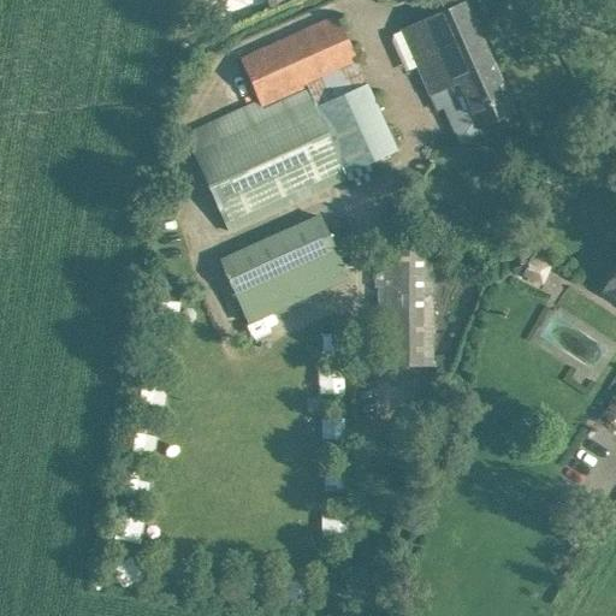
[(401,30),(432,101),(437,111),(442,108),(451,130),(473,120),(478,130),(515,113),(466,1),(401,30)]
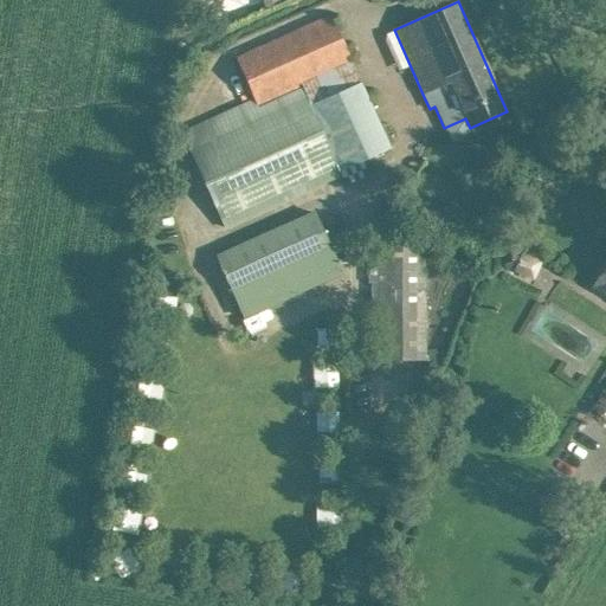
[(236,59),(256,104),(257,109),(303,88),(302,84),(352,62),(331,17),(236,59)]
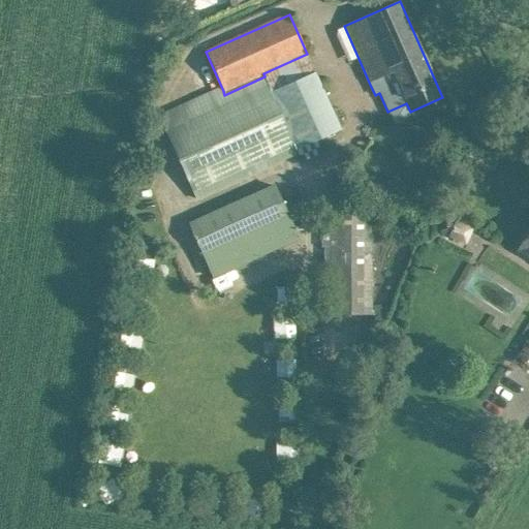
[(224,95),(164,121),(197,196),(297,152),(301,160),(325,149),(321,141),(343,131),(317,71),(271,92),(265,76),(224,95)]
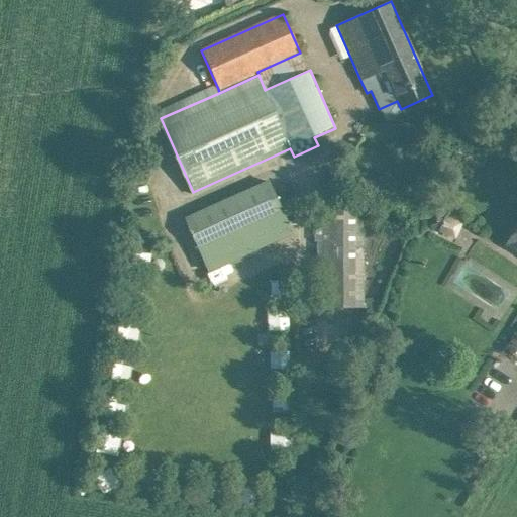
[(291,230),(267,179),(183,216),(205,269),(291,230)]
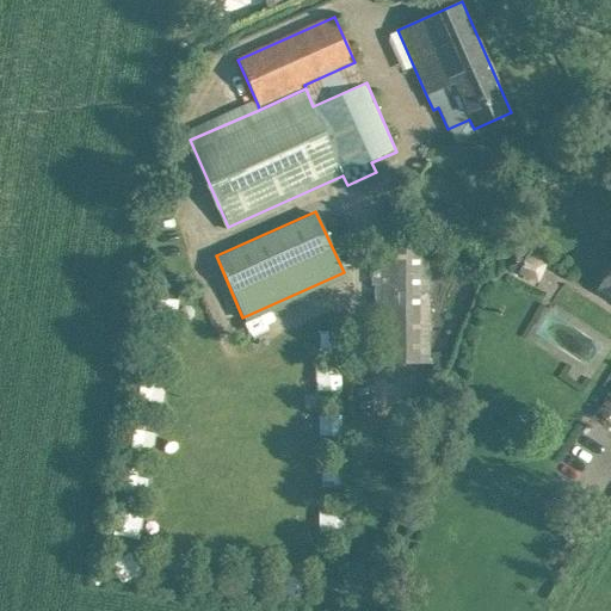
[(378,304),(378,363),(445,363),(445,353),(427,353),(429,234),(378,235),(378,285),(372,285),(372,304),(378,304)]
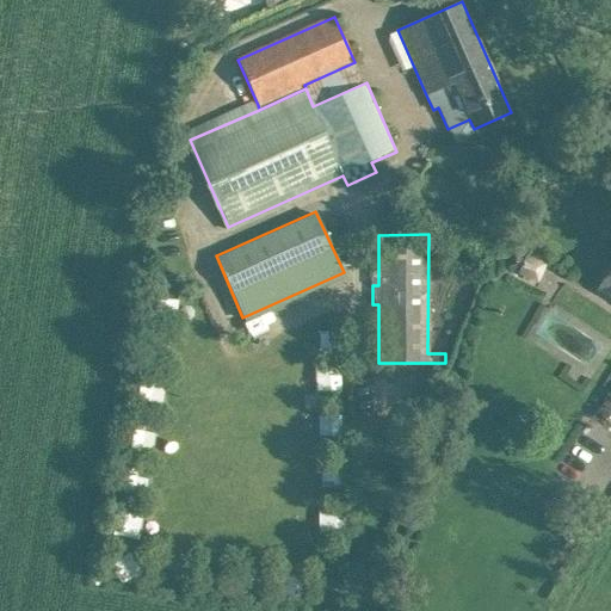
[(610,259),(608,266),(593,288),(610,298),(610,259)]
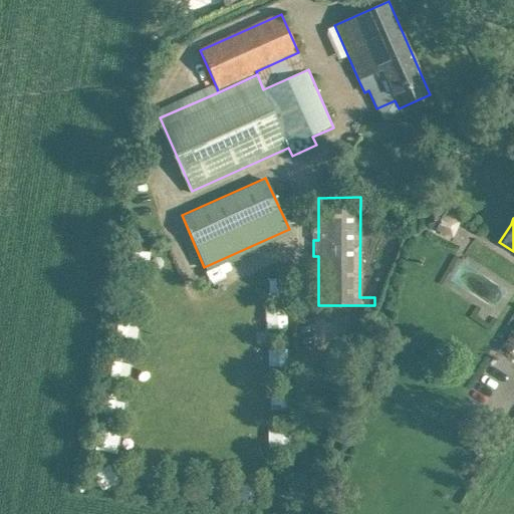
[(116,321),(117,335),(126,334),(126,328),(139,327),(139,320),(116,321)]
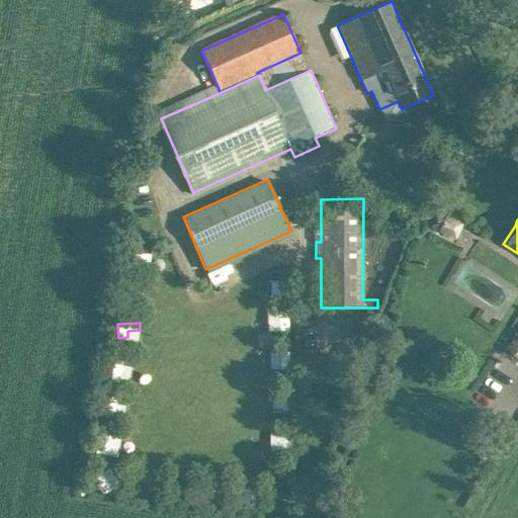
[(517,336),(508,353),(517,359),(517,336)]
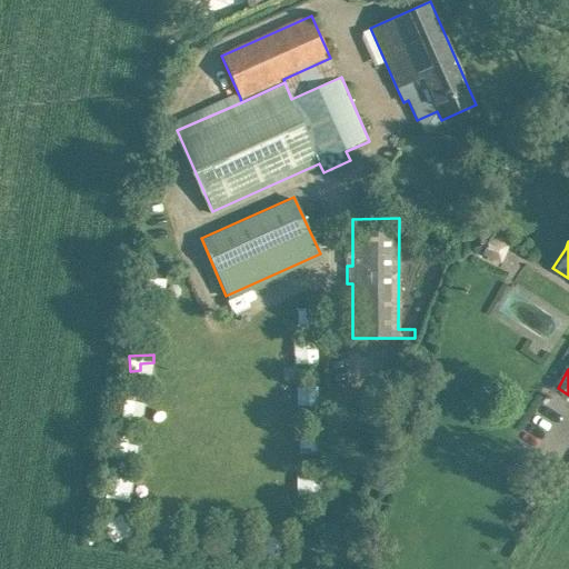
[(107,477),(106,498),(130,499),(131,479),(107,477)]
